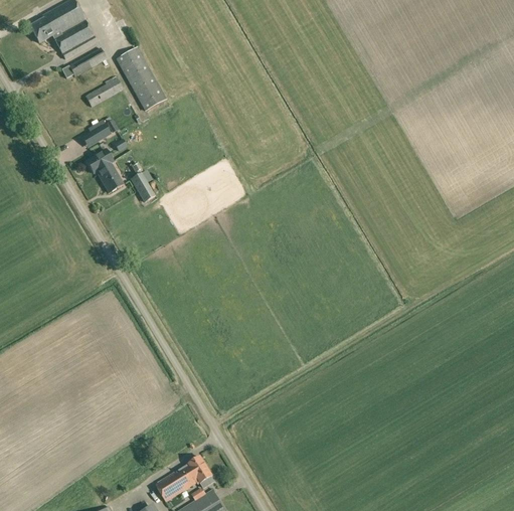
[(96,38),(73,0),(63,0),(41,13),(42,15),(28,23),(37,40),(51,33),(63,56),(96,38)]
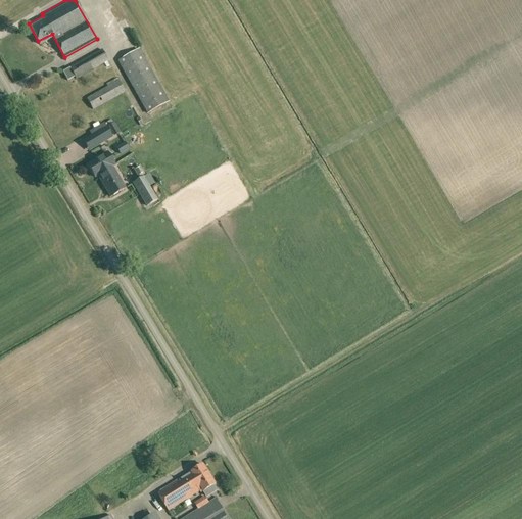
[(146,110),(168,98),(138,45),(116,57),(146,110)]
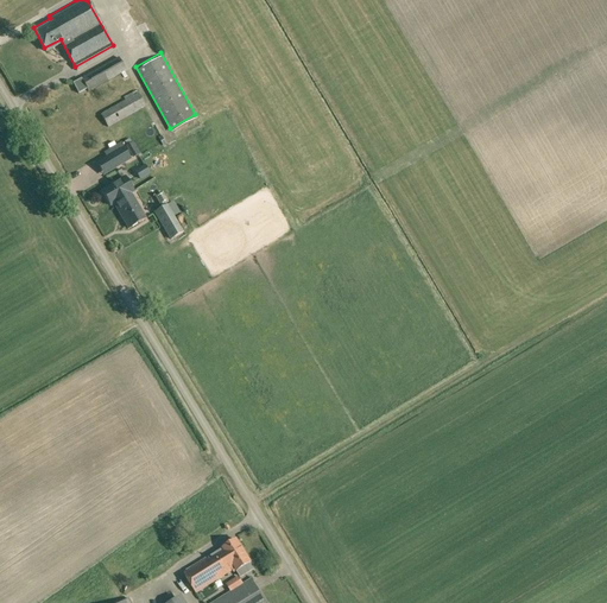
[(87,88),(125,67),(117,54),(80,74),(87,88)]
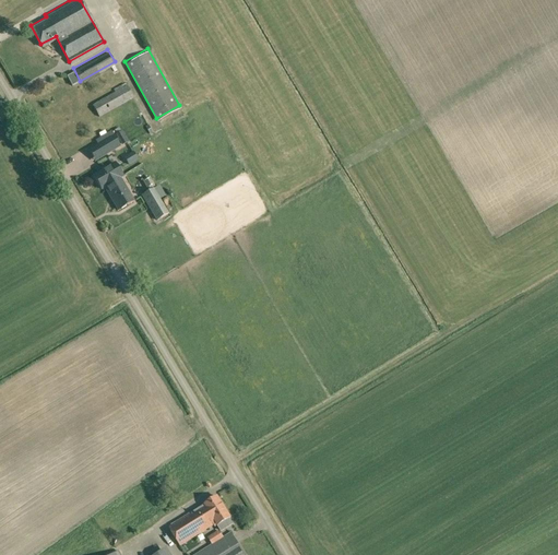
[(98,114),(132,94),(125,80),(113,86),(114,89),(91,102),(98,114)]
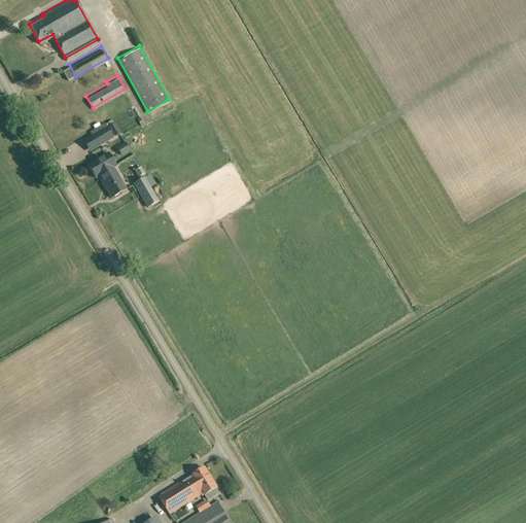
[(104,121),(90,130),(98,142),(112,134),(104,121)]
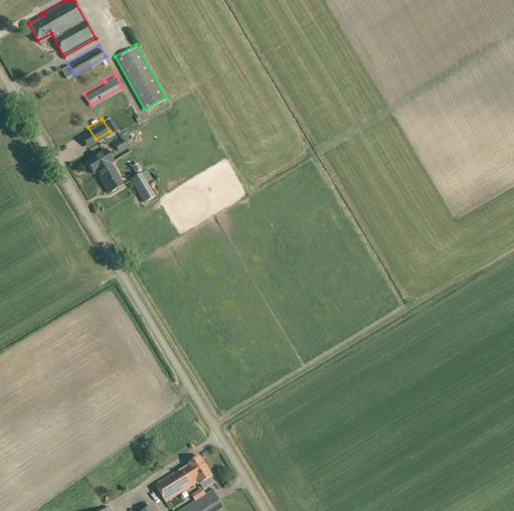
[(128,138),(119,143),(123,148),(131,143),(128,138)]
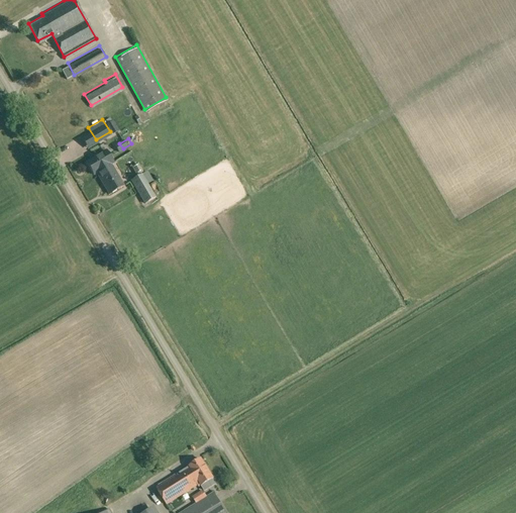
[(105,147),(86,160),(93,172),(96,170),(109,161),(113,160),(105,147)]
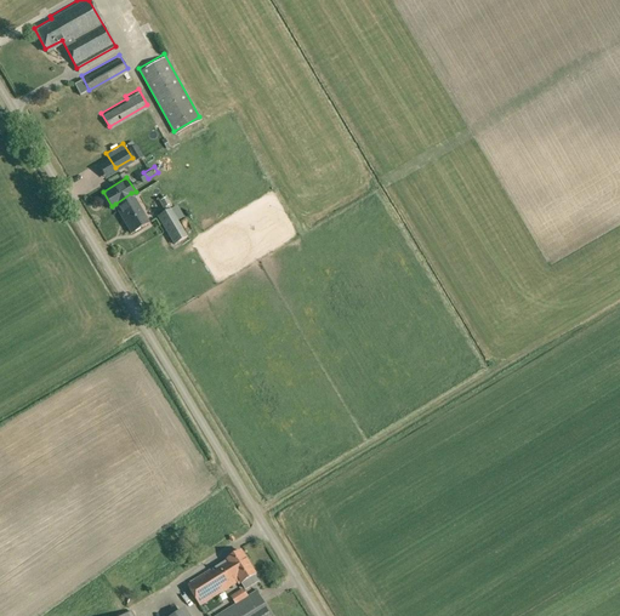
[(147,218),(131,193),(115,204),(130,229),(147,218)]
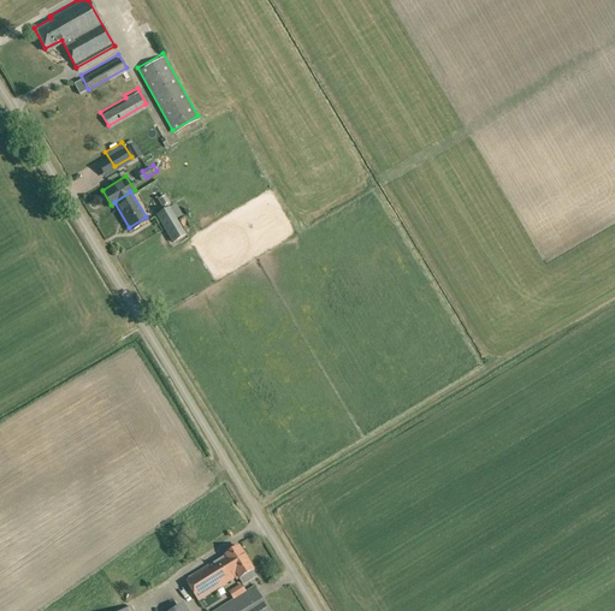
[(163,225),(176,217),(169,203),(155,212),(163,225)]
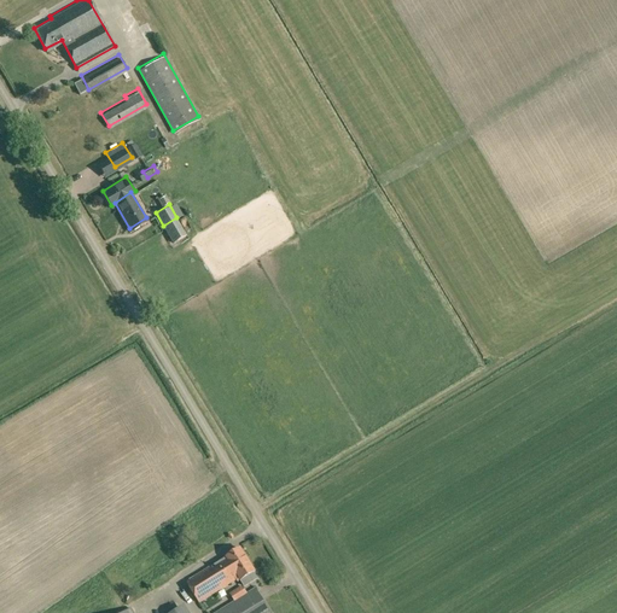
[(172,240),(185,232),(176,217),(163,226),(172,240)]
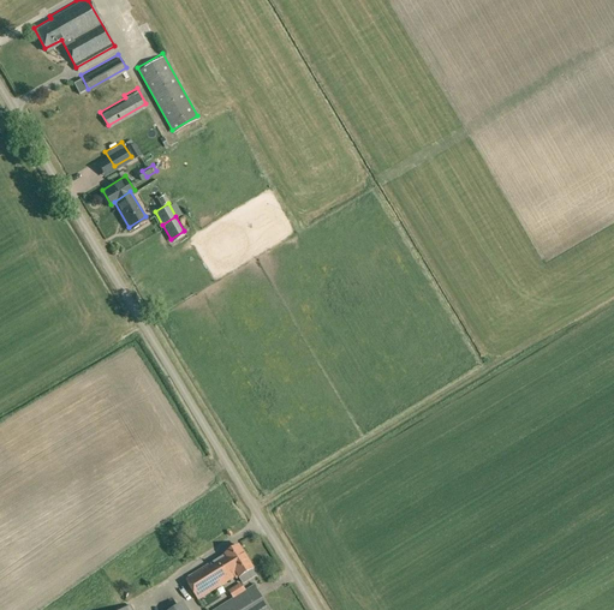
[(184,575),(196,596),(237,570),(238,573),(243,579),(256,570),(239,542),(184,575)]
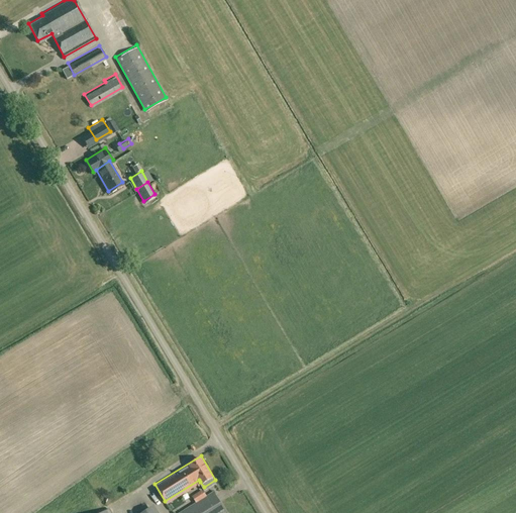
[(195,499),(172,512),(224,512),(227,511),(212,488),(205,493),(200,496),(195,499)]
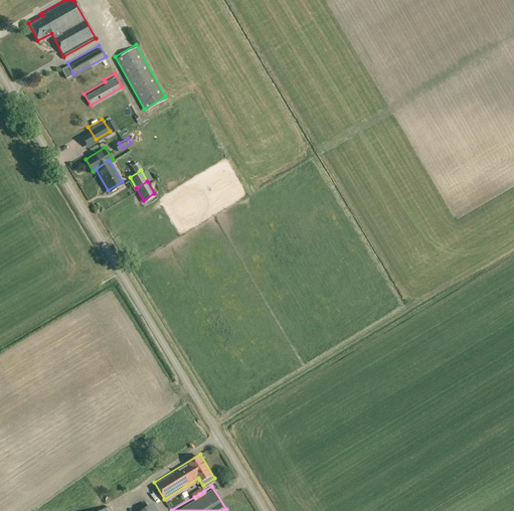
[(199,494),(196,489),(191,492),(194,497),(199,494)]
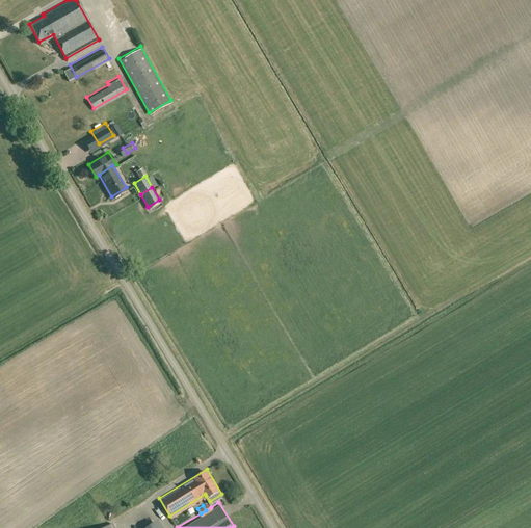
[(163,527),(157,518),(140,527),(163,527)]
